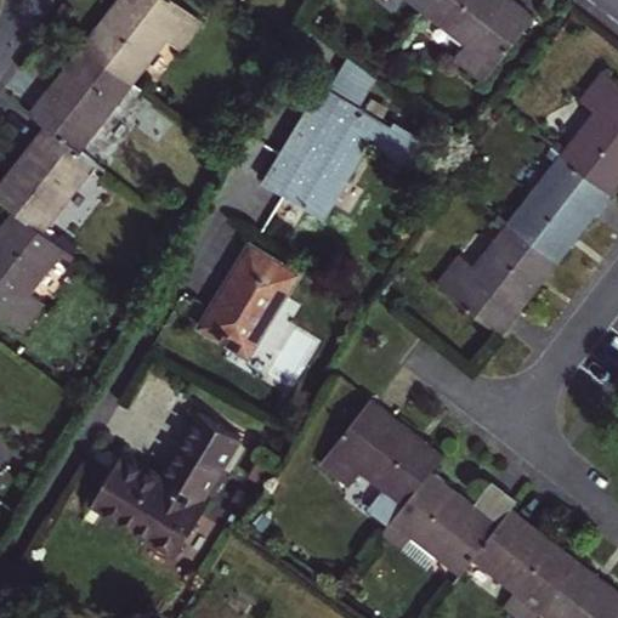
[(170,0),(115,0),(80,47),(131,86),(164,45),(179,55),(202,24),(170,0)]
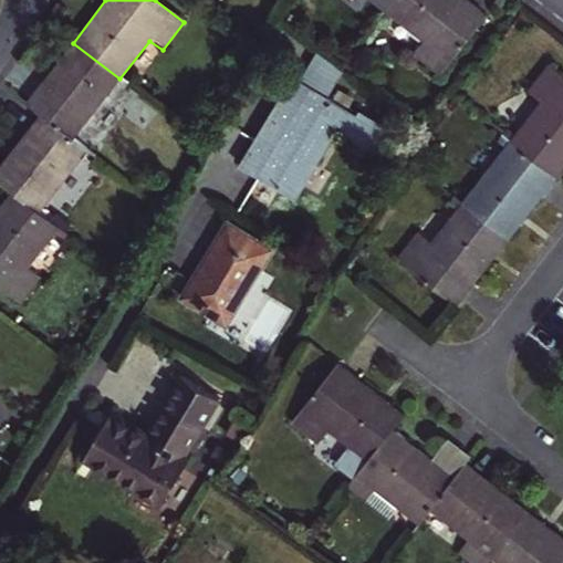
[(367,0),(383,11),(391,0),(367,0)]
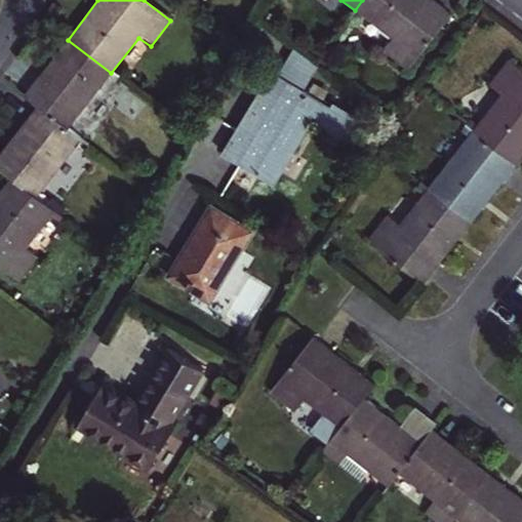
[(429,0),(362,0),(355,10),(393,39),(382,51),(407,70),(449,15),(429,0)]
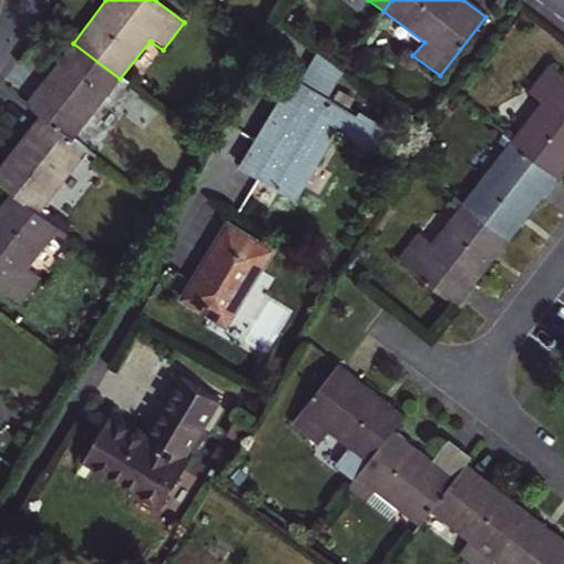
[(73,43),(26,105),(39,118),(71,141),(120,79),(73,43)]
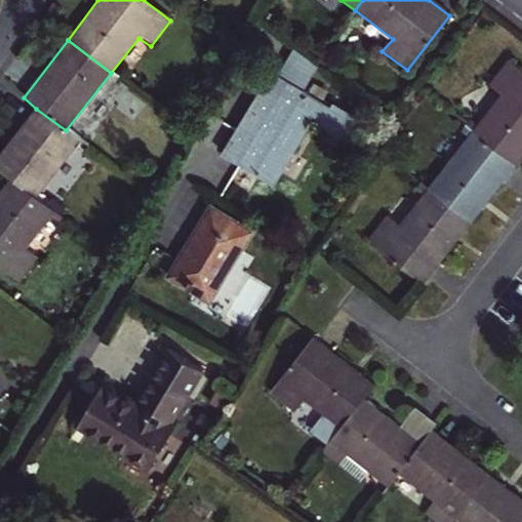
[(290,47),(272,77),(297,93),(315,66),(313,65),(290,47)]
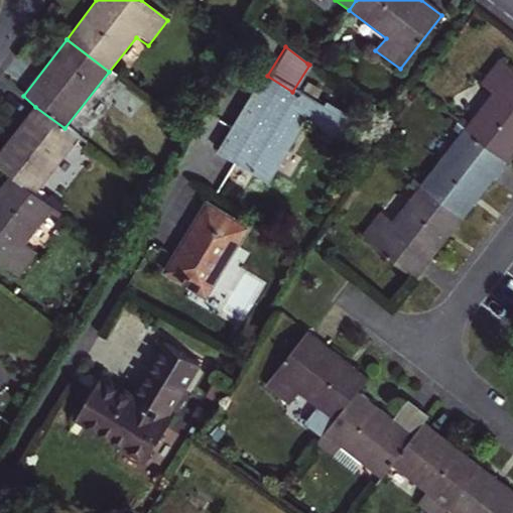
[(493,94),(469,124),(464,130),(506,162),(512,153),(512,70),(500,60),(481,85),(493,94)]
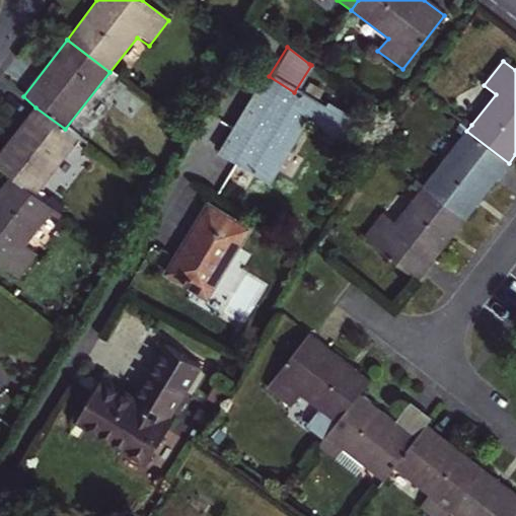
[(231,134),(218,156),(260,182),(301,119),(311,125),(336,139),(348,119),(324,103),(321,109),(294,92),(269,76),(263,72),(253,87),(260,91),(237,124),(231,121),(225,130),(231,134)]
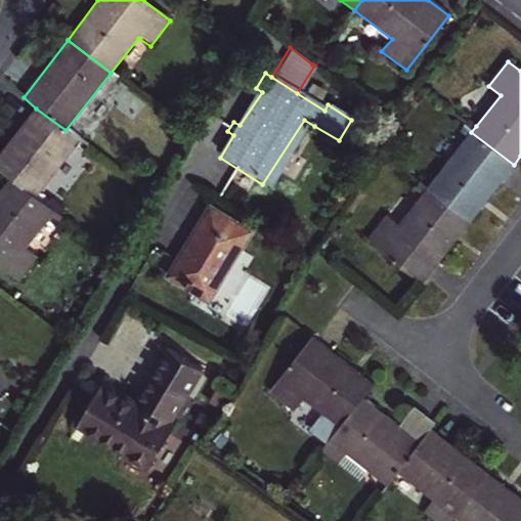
[(262,92),(256,88),(233,122),(240,125),(262,92)]
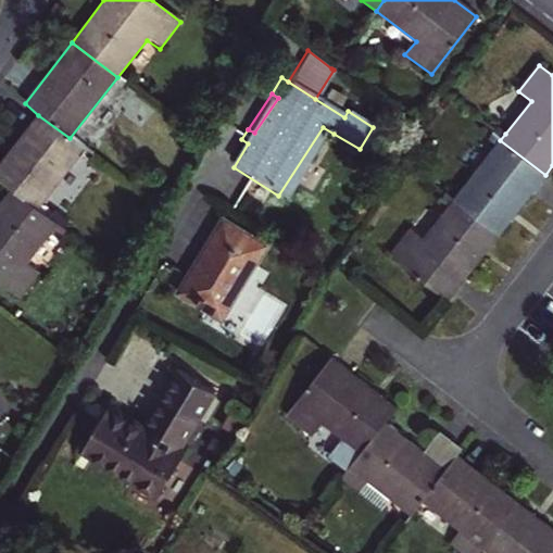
[(70,138),(38,115),(0,163),(0,183),(10,191),(36,211),(83,149),(70,138)]
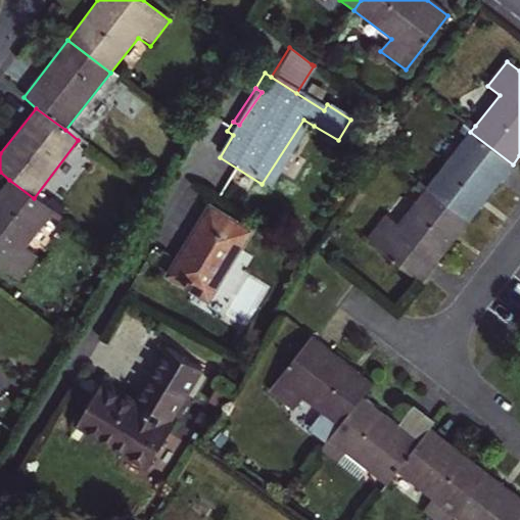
[(462,126),(470,132),(475,126),(467,120),(462,126)]
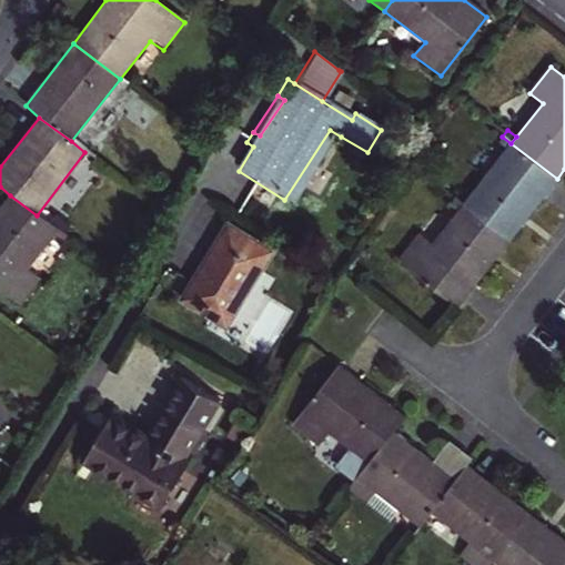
[(497,143),(506,150),(511,143),(502,137),(497,143)]
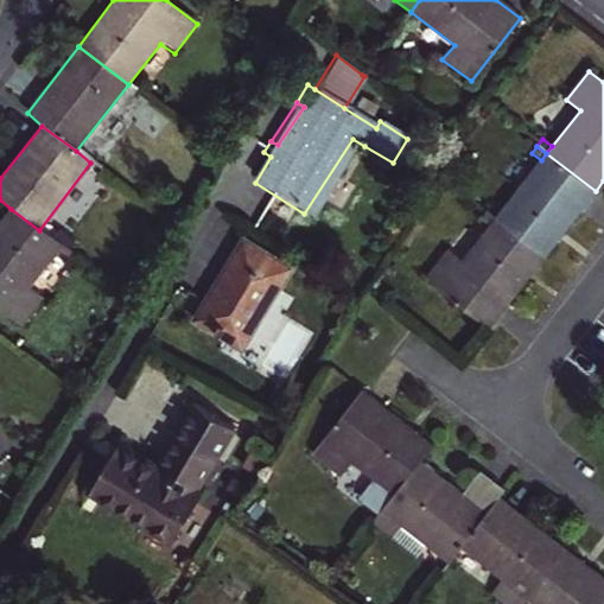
[(271,157),(264,152),(247,178),(255,183),(271,157)]
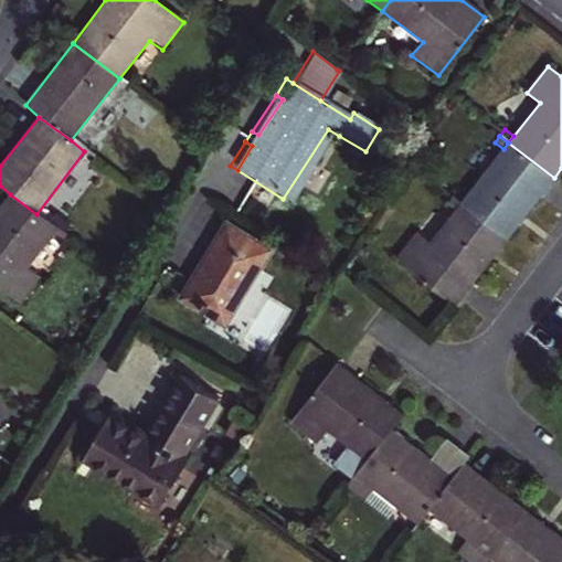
[(505,241),(554,178),(508,142),(504,149),(459,205),(505,241)]
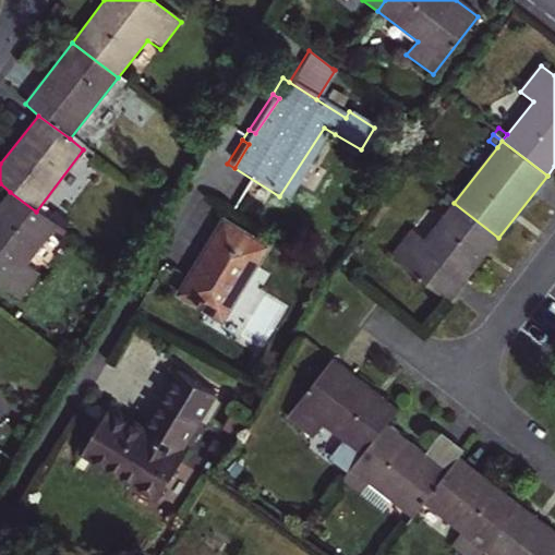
[(36,212),(10,192),(0,204),(0,286),(19,301),(39,275),(26,264),(51,231),(56,226),(36,212)]
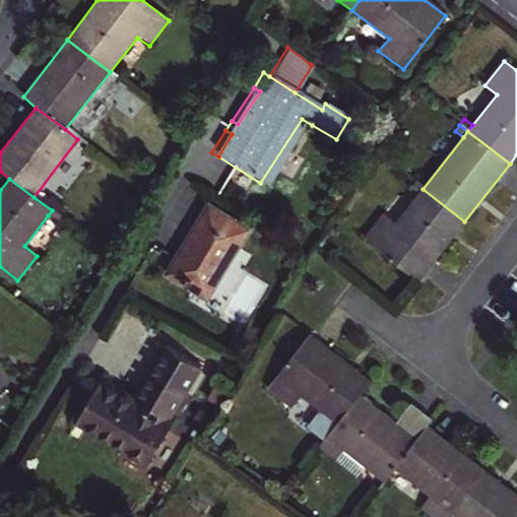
[(423,189),(414,183),(409,190),(417,195),(423,189)]
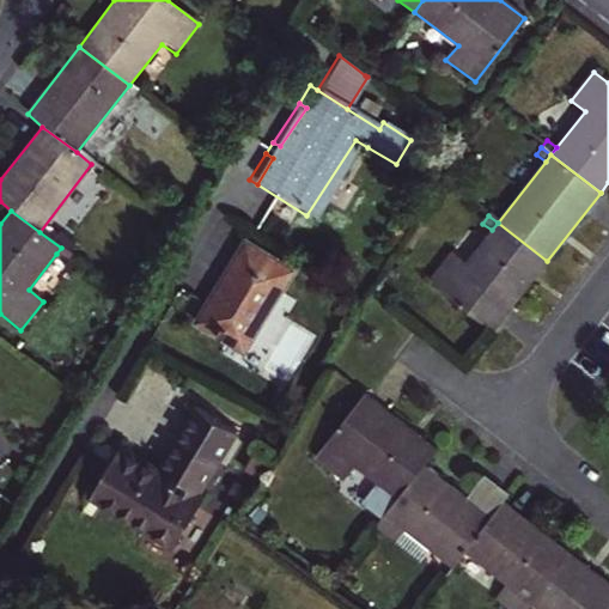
[(428,281),(493,330),(547,261),(498,223),(492,230),(466,263),(451,253),(428,281)]
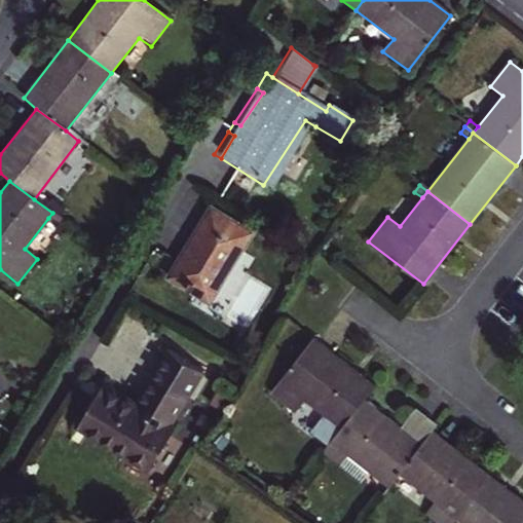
[(194,290),(209,298),(249,232),(211,210),(202,223),(200,222),(185,247),(190,250),(181,263),(177,261),(166,277),(192,294),(194,290)]
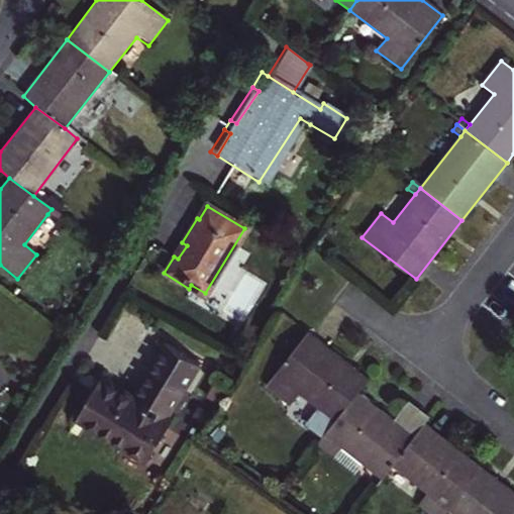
[(52,209),(47,214),(56,220),(60,215),(52,209)]
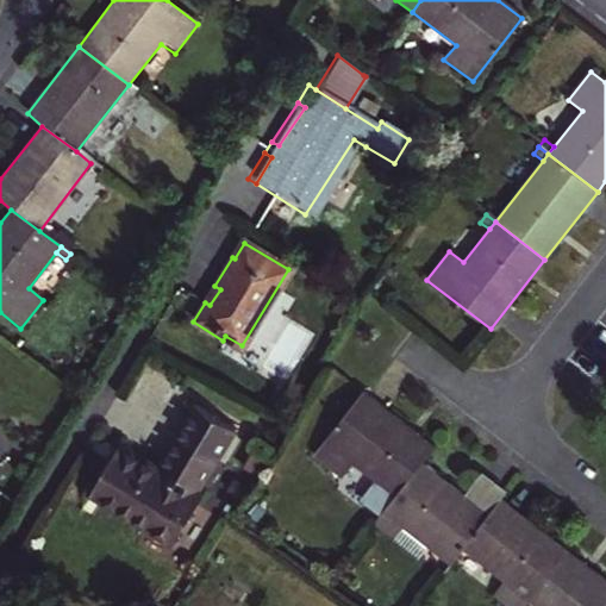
[(432,448),(362,392),(312,456),(342,479),(354,464),(393,495),(420,463),(432,448)]
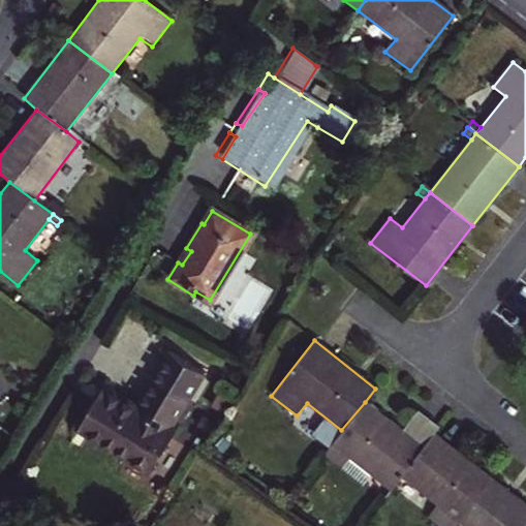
[(165,360),(198,379),(202,374),(168,353),(165,360)]
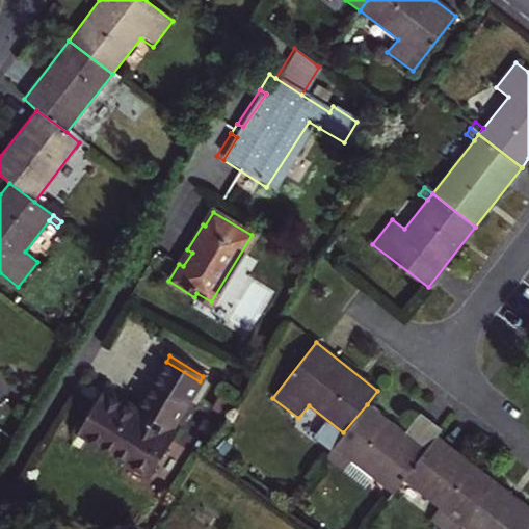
[(101,391),(77,431),(150,476),(176,434),(169,431),(200,381),(166,362),(136,411),(101,391)]
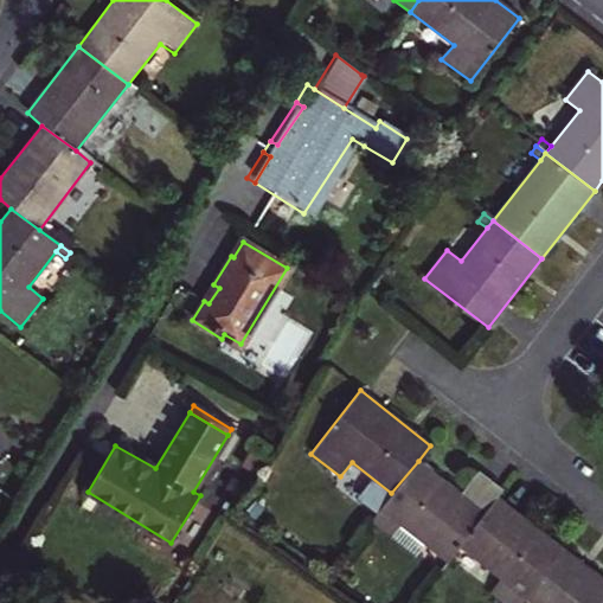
[(463,495),(418,461),(391,493),(371,523),(392,539),(403,527),(447,562),(459,547),(485,512),(463,495)]
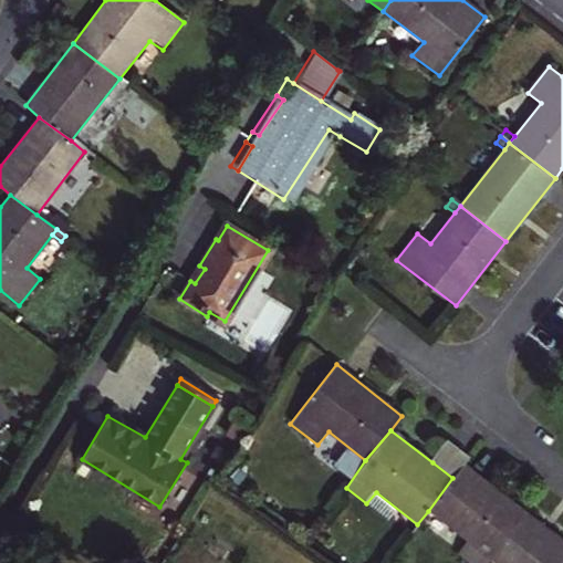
[(449,440),(433,462),(452,478),(464,465),(471,455),(449,440)]
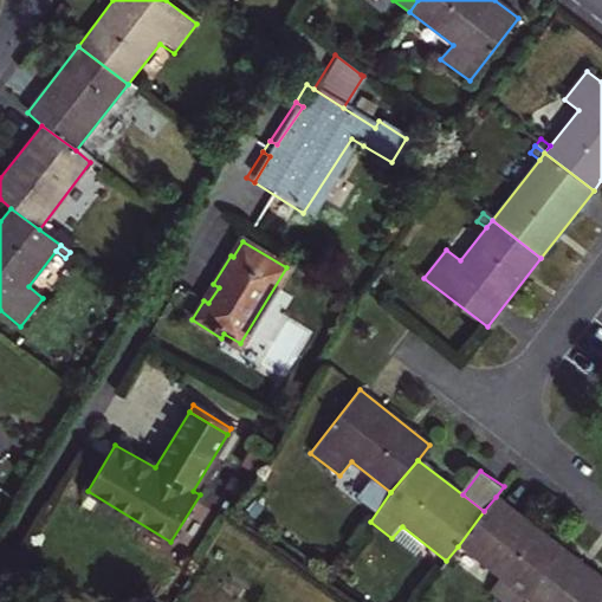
[(489,593),(502,601),(523,601),(525,599),(563,549),(496,497),(484,511),(458,547),(499,578),(489,593)]
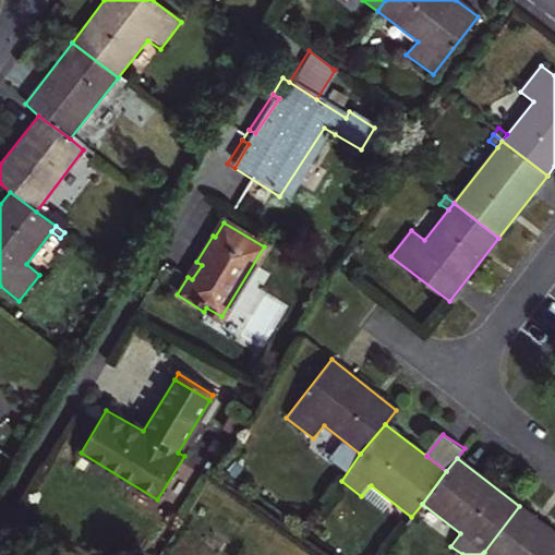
[(554,554),(554,533),(519,506),(484,552),(487,554),(554,554)]
